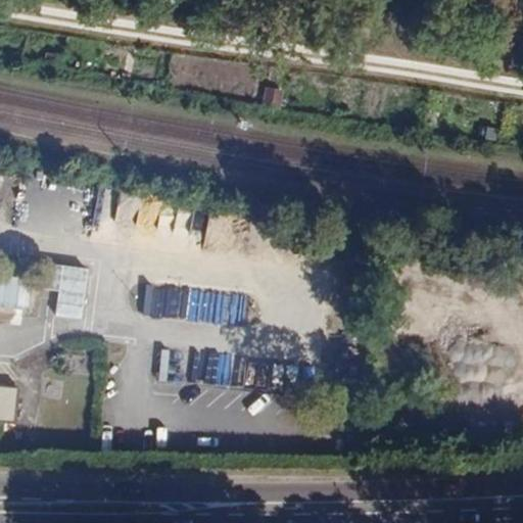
[(267,88),(262,106),(281,111),(286,93),(267,88)]
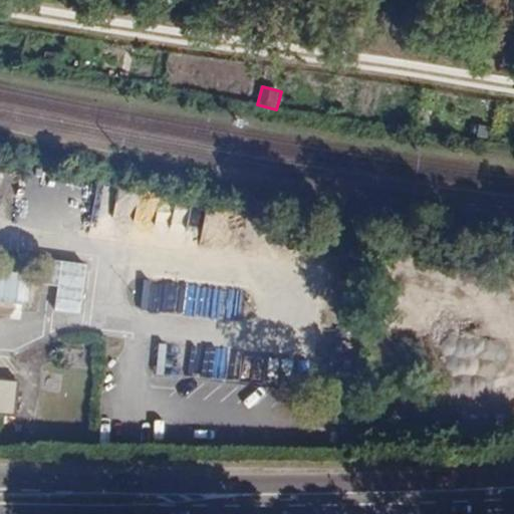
[(189,227),(205,229),(208,203),(192,201),(189,227)]
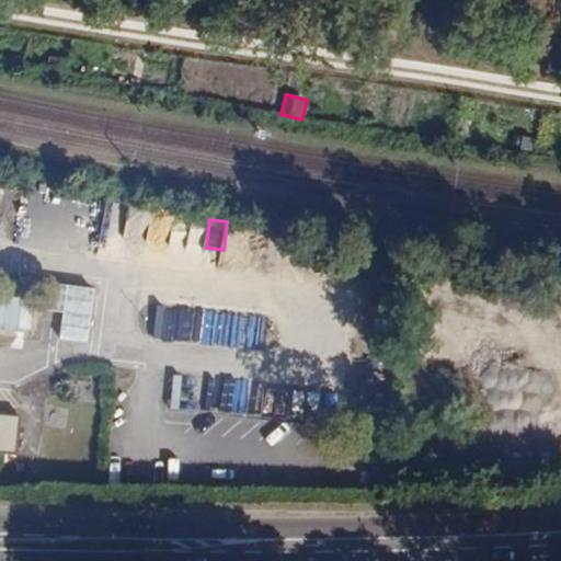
[(61,339),(92,342),(99,286),(57,282),(55,301),(15,297),(12,331),(36,333),(39,308),(65,310),(61,339)]
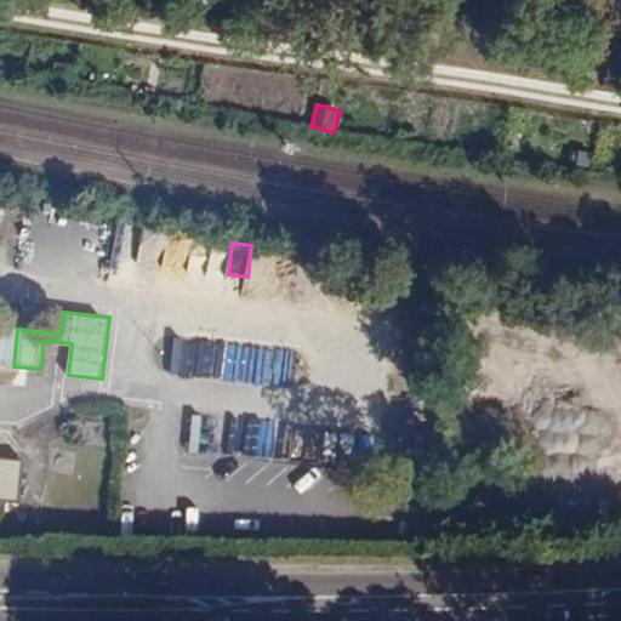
[(171,372),(218,377),(222,341),(175,336),(171,372)]
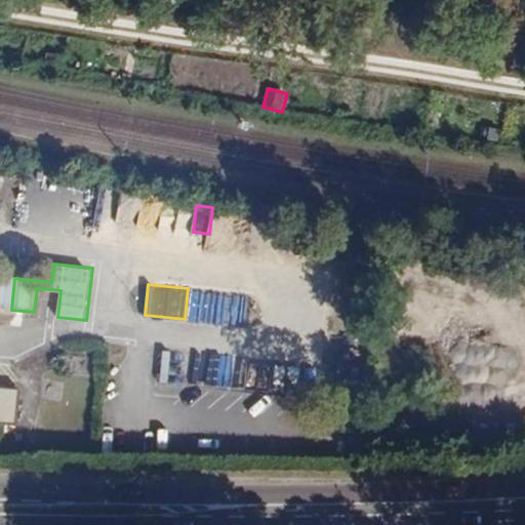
[(229,324),(241,324),(242,295),(229,295),(229,324)]
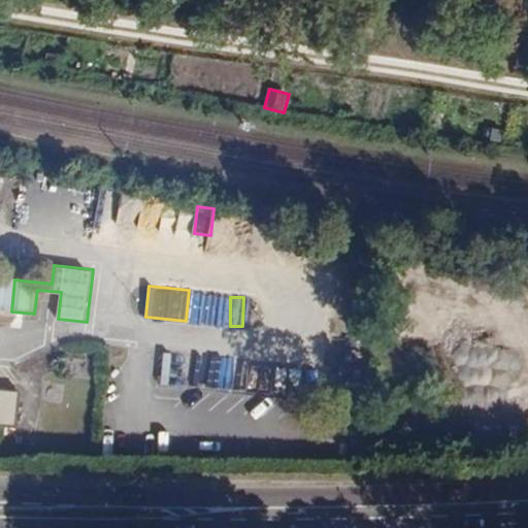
[(0,423),(20,426),(24,390),(0,387),(0,423)]
